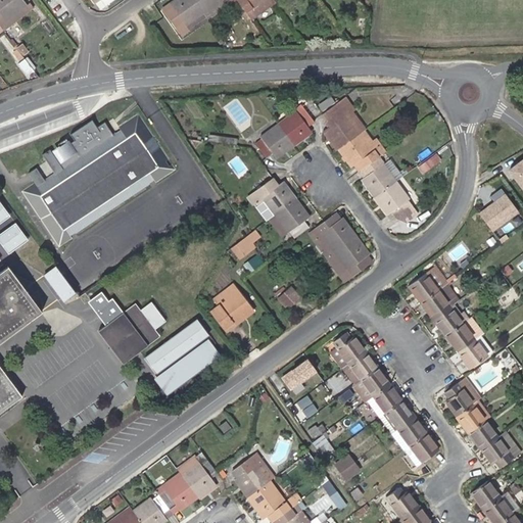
[(0,0),(0,26),(4,31),(31,10),(22,0),(0,0)]
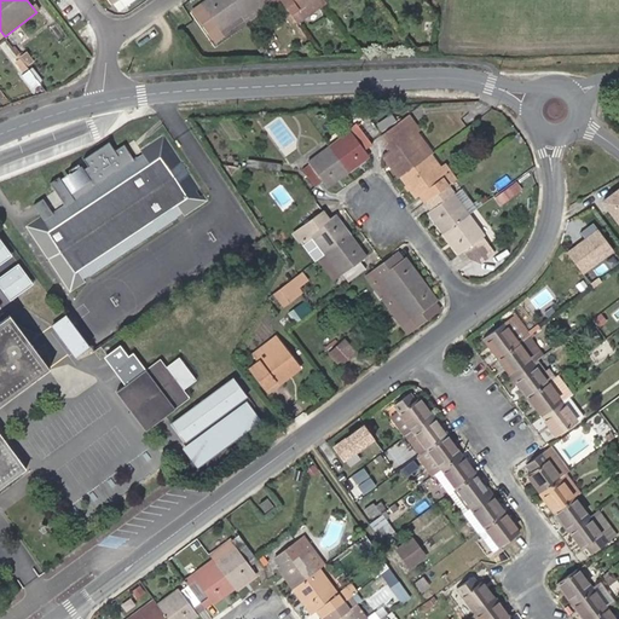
[(113,5),(119,12),(123,7),(119,0),(113,5)]
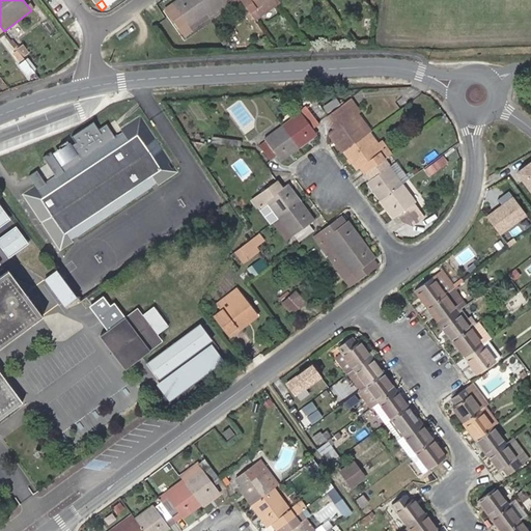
[(205,12),(197,0),(176,0),(165,8),(184,34),(191,29),(188,25),(205,12)]
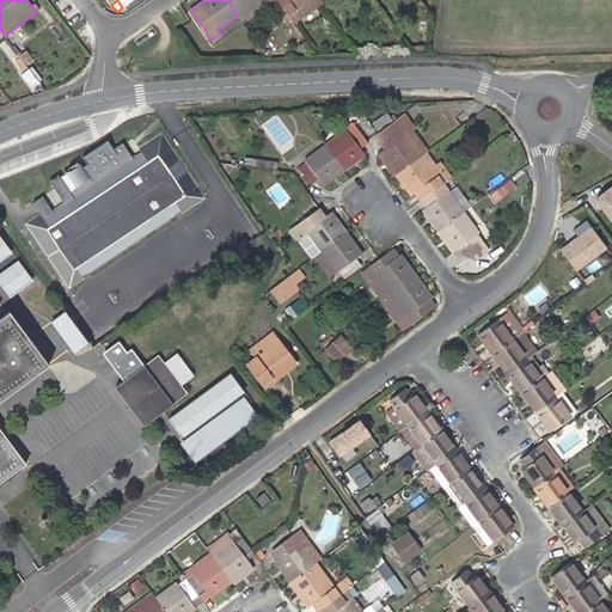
[(227,0),(237,14),(238,16),(240,18),(242,20),(243,23),(274,0),(227,0)]
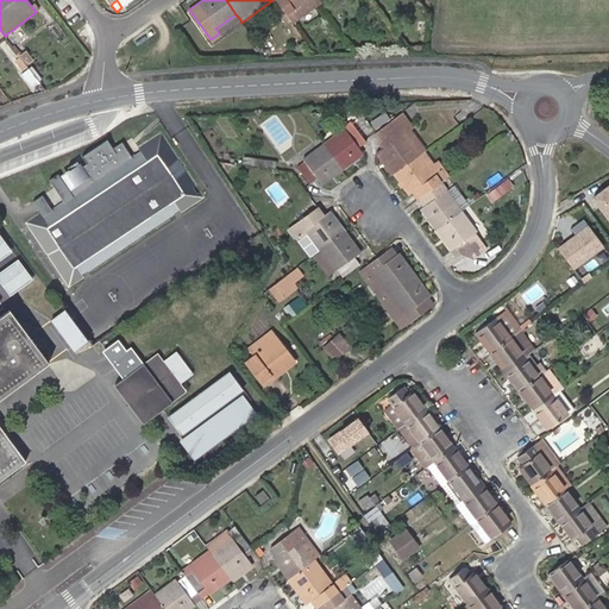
[(276,0),(292,22),(321,2),(319,0),(276,0)]
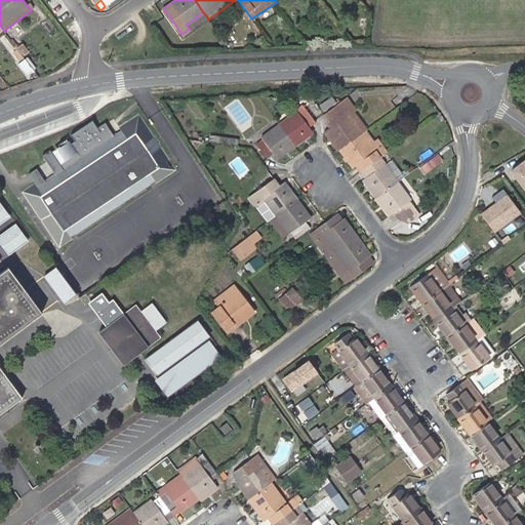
[(203,12),(186,25),(189,29),(206,15),(204,13),(203,12)]
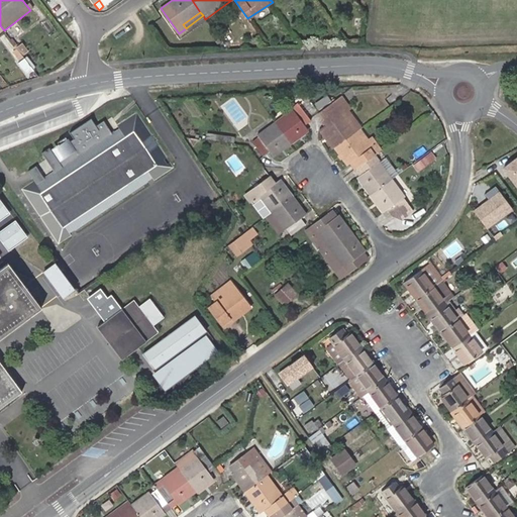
[(252,38),(259,47),(269,47),(260,34),(252,38)]
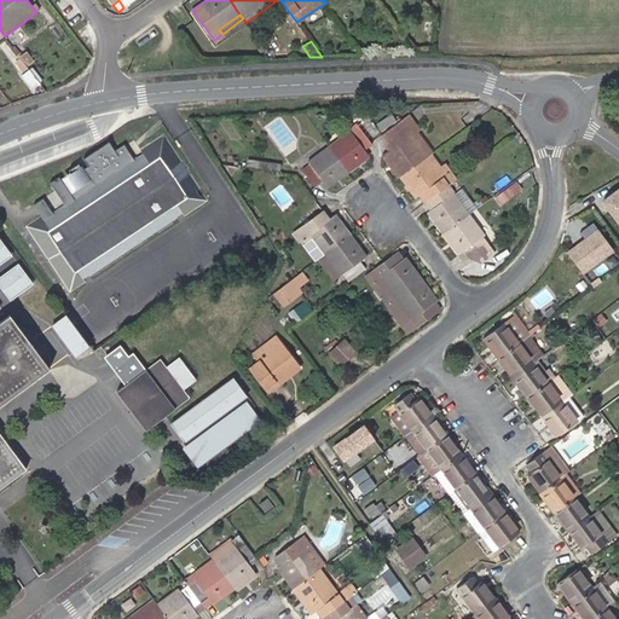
[(28,53),(21,58),(25,65),(33,61),(28,53)]
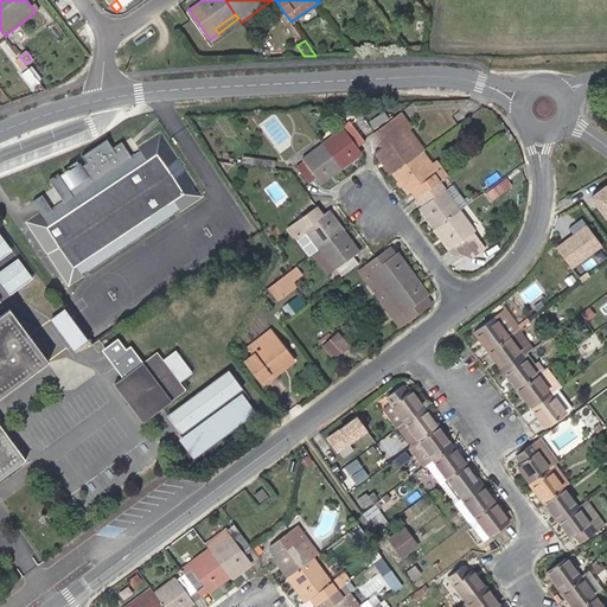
[(25,64),(20,57),(16,61),(24,71),(29,68),(25,64)]
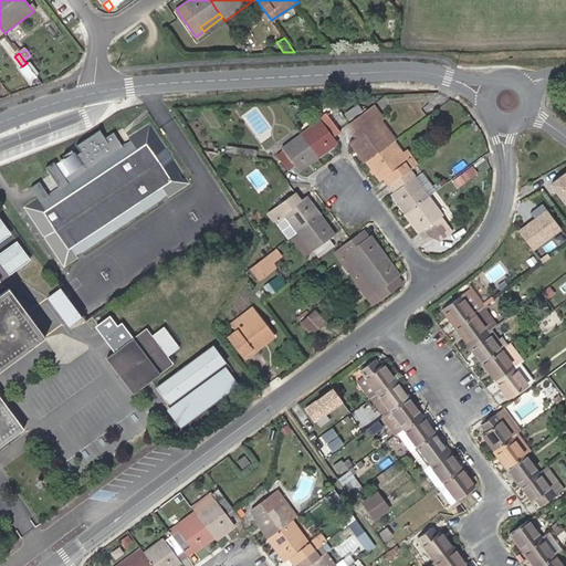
[(30,61),(27,63),(29,66),(35,75),(39,73),(30,61)]
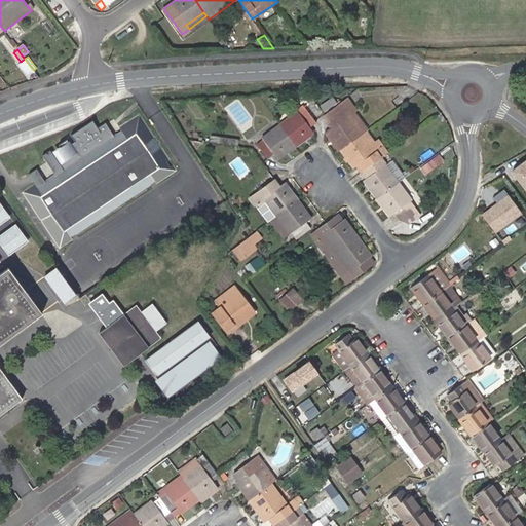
[(27,62),(25,59),(21,62),(19,63),(27,74),(33,70),(27,62)]
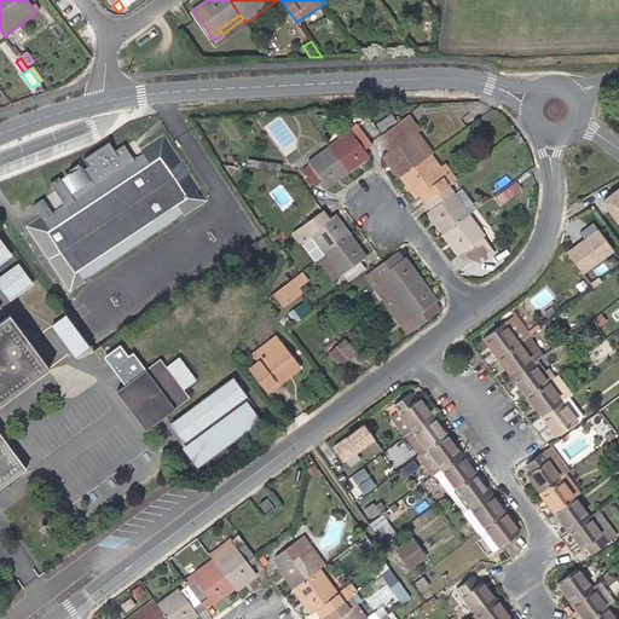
[(400,175),(427,156),(411,136),(420,129),(409,114),(381,133),(385,138),(388,142),(385,144),(387,148),(389,151),(385,154),(400,175)]
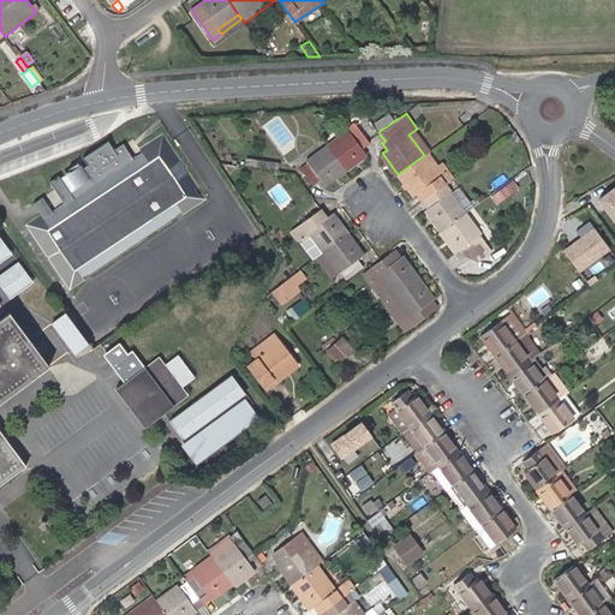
[(356,124),(327,144),(346,169),(366,155),(365,154),(363,148),(368,144),(370,142),(369,141),(356,124)]
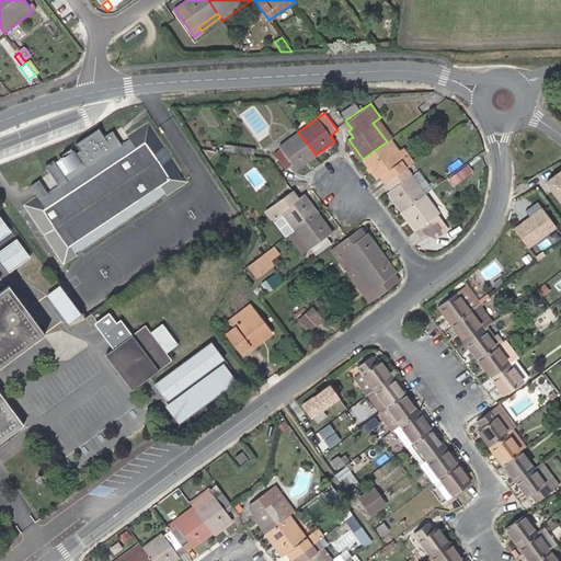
[(64,160),(58,163),(68,179),(58,185),(38,197),(37,195),(23,204),(64,264),(77,255),(76,254),(167,194),(167,195),(187,181),(148,122),(127,135),(128,137),(121,142),(112,129),(103,135),(99,128),(76,142),(80,149),(75,152),(71,147),(63,152),(65,156),(61,157),(64,160)]
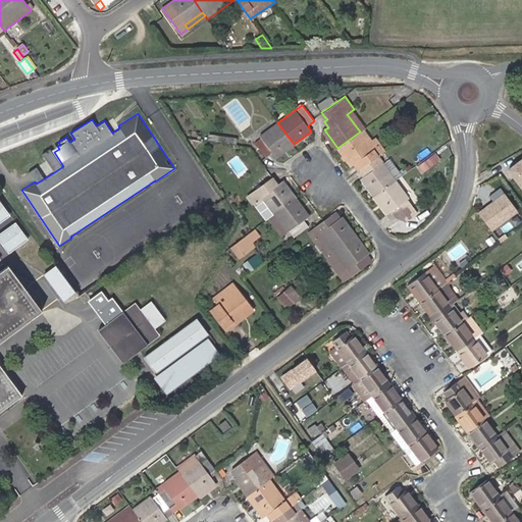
[(119,127),(118,125),(111,115),(104,120),(112,133),(119,127)]
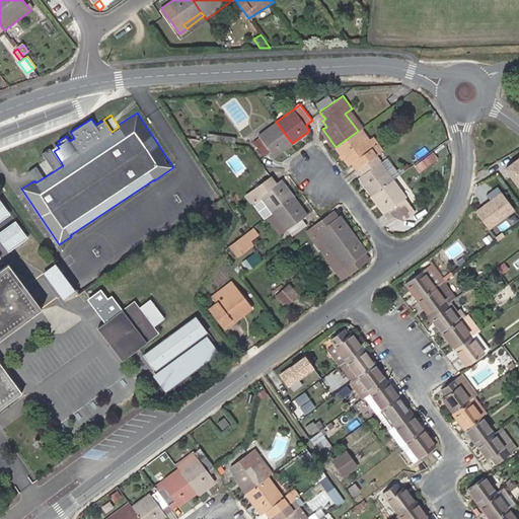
[(274,156),(292,143),(276,122),(257,135),(258,137),(252,141),(264,156),(270,152),(274,156)]
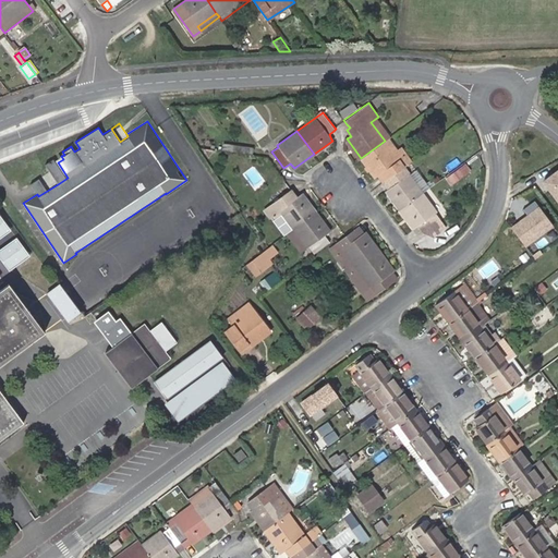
[(388,138),(385,141),(399,160),(407,156),(401,147),(398,150),(388,138)]
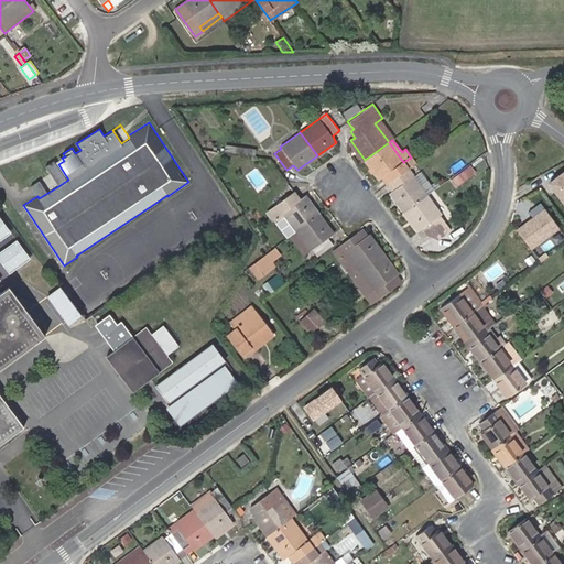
[(389,142),(365,160),(379,180),(382,177),(384,175),(390,182),(391,182),(407,170),(415,163),(411,158),(403,162),(389,142)]
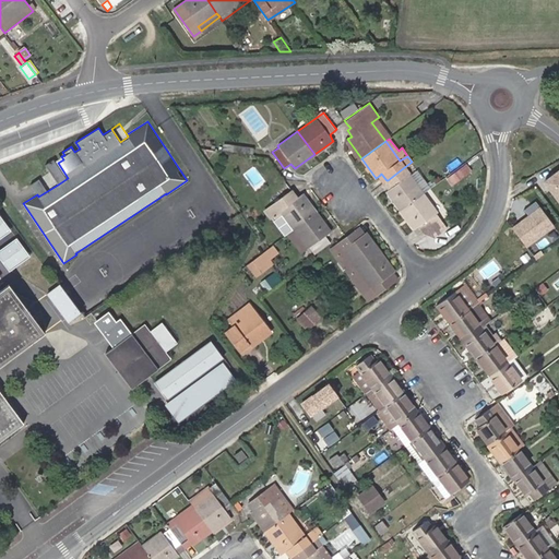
[(233,151),(252,154),(253,147),(234,145),(233,151)]
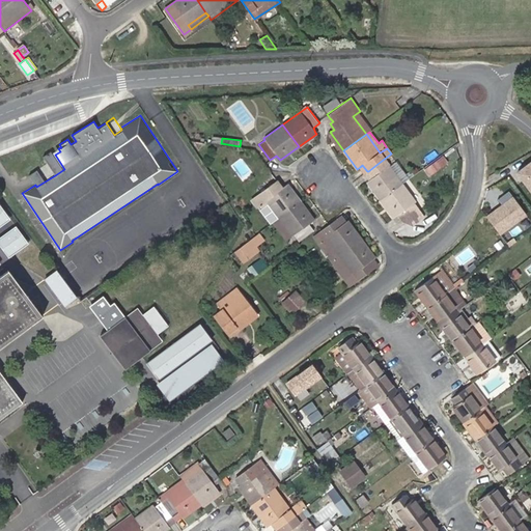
[(64,169),(55,155),(47,161),(55,175),(64,169)]
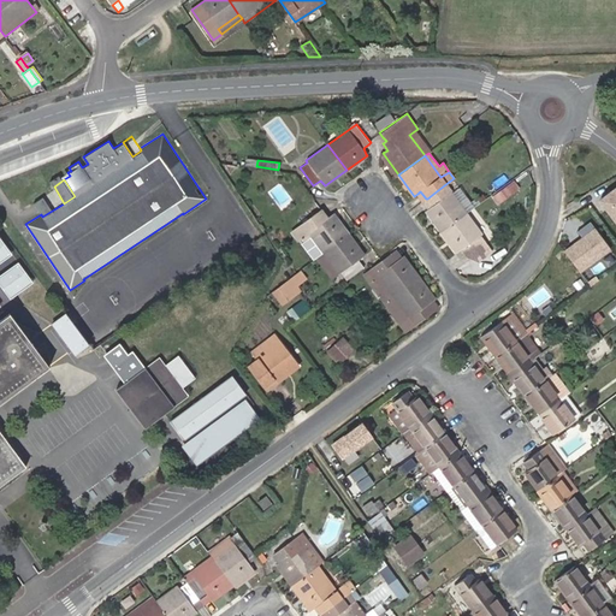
[(498,202),(521,189),(516,181),(493,194),(498,202)]
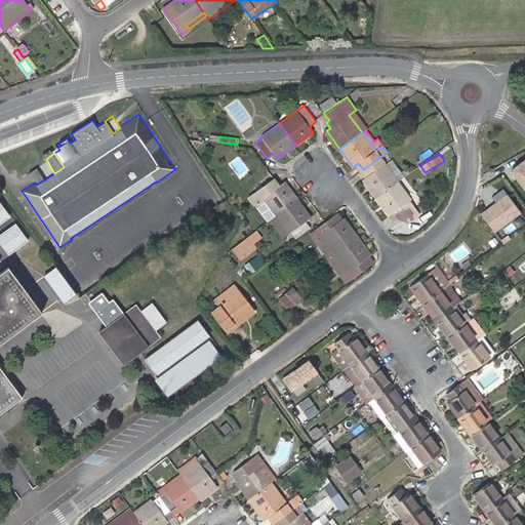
[(378,158),(364,169),(368,175),(363,179),(376,197),(398,182),(385,163),(382,164),(378,158)]
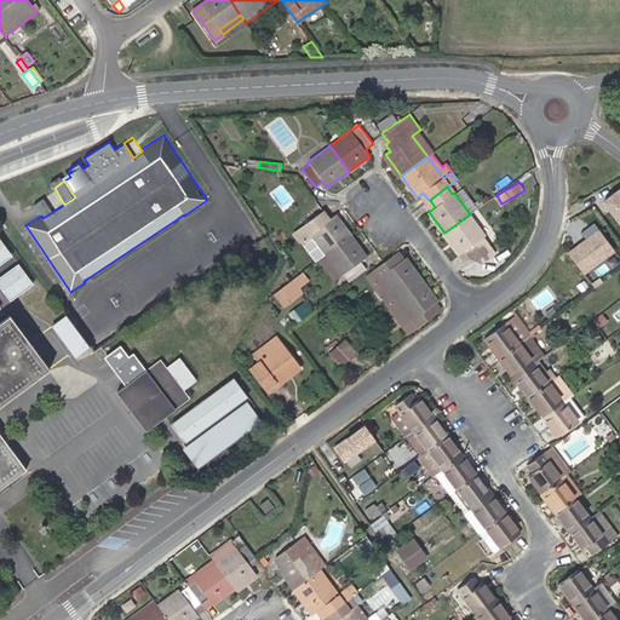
[(619,222),(619,189),(610,197),(613,201),(608,206),(619,222)]
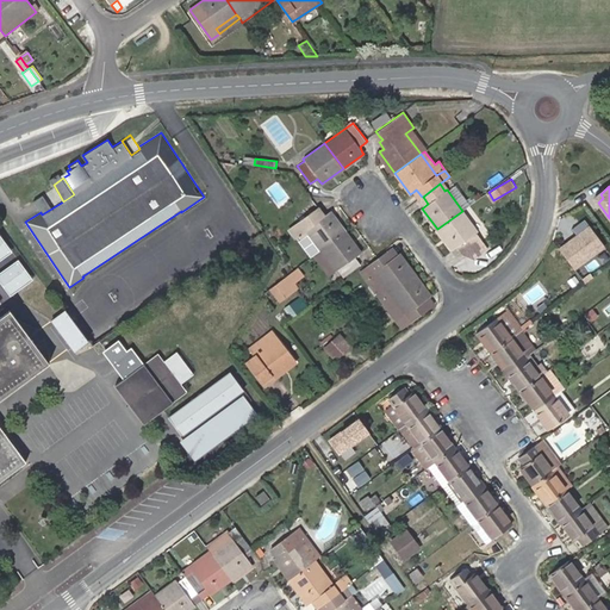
[(321,250),(344,232),(329,211),(323,215),(318,207),(288,229),(296,237),(298,235),(305,230),(307,232),(321,250)]
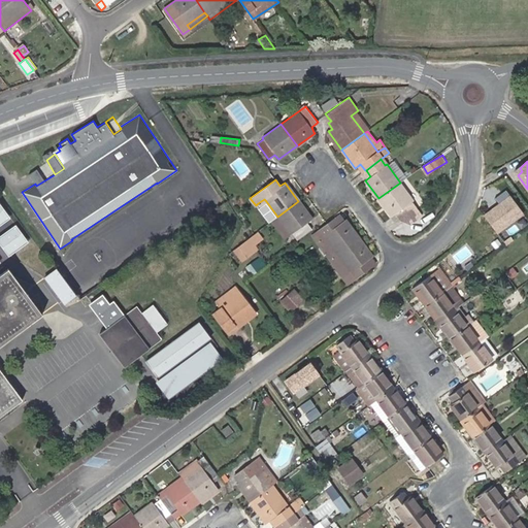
[(400,183),(378,198),(391,217),(396,212),(400,219),(416,207),(410,202),(413,200),(400,183)]
